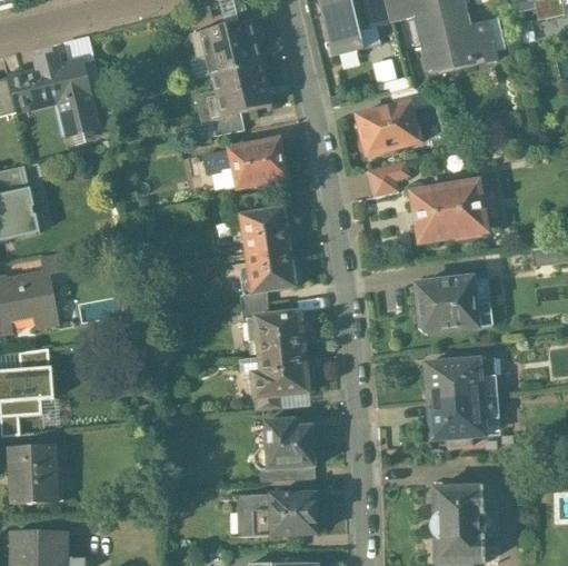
[(317,0),(331,56),(362,48),(358,30),(372,27),(366,0),(317,0)]
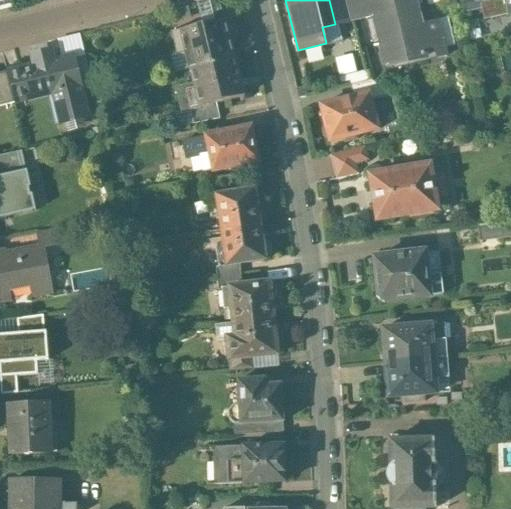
[(329,0),(335,24),(349,20),(344,0),(329,0)]
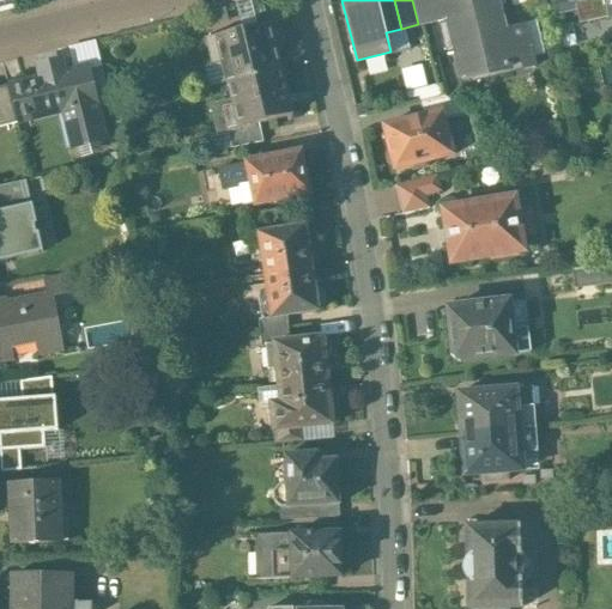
[(412,0),(418,24),(452,16),(466,77),(509,66),(507,56),(529,50),(522,23),(503,28),(497,0),(412,0)]
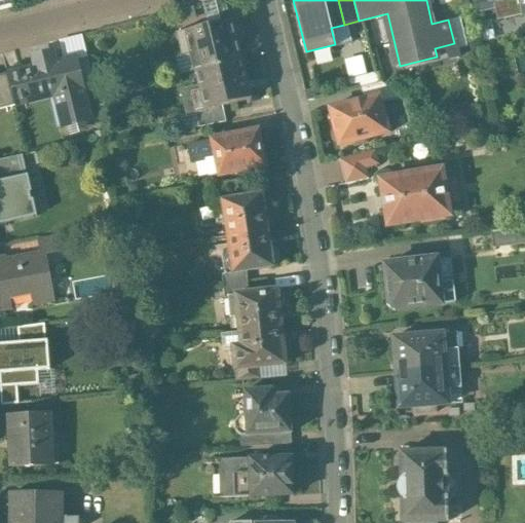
[(477,0),(479,9),(493,6),(496,19),(522,12),(519,0),(477,0)]
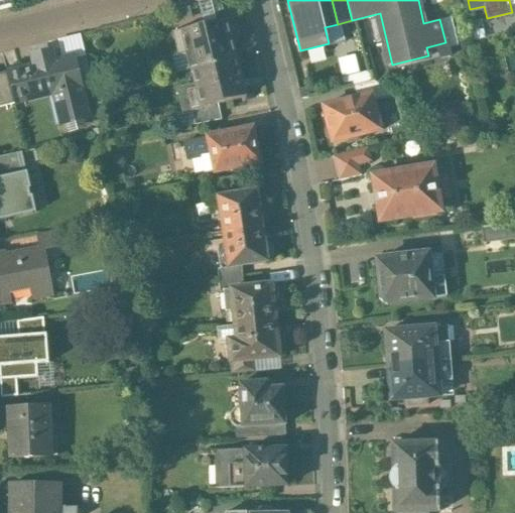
[(226,20),(172,33),(177,54),(186,52),(191,69),(235,57),(226,20)]
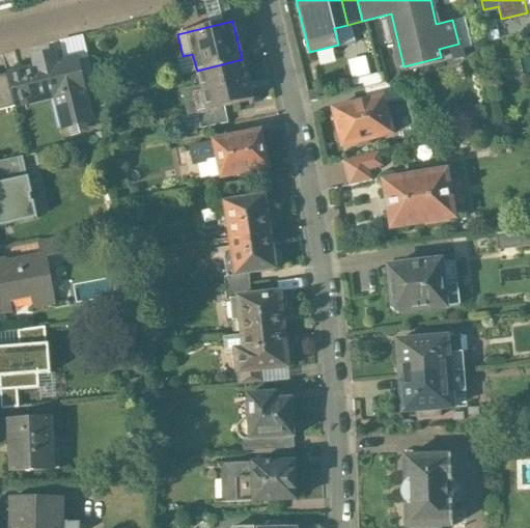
[(77,58),(55,63),(55,60),(6,73),(15,102),(55,91),(56,95),(63,93),(72,123),(92,118),(77,58)]
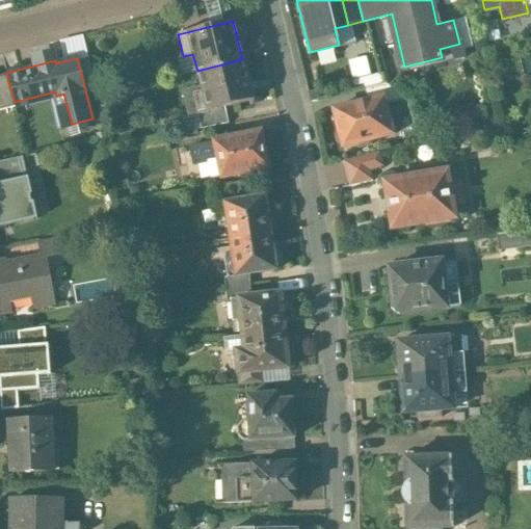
[(242,59),(197,71),(208,110),(253,99),(242,59)]
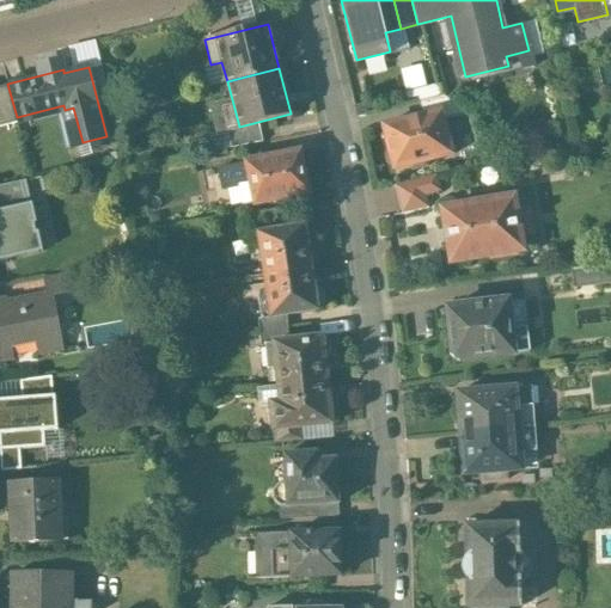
[(7,84),(0,85),(0,122),(17,117),(7,84)]
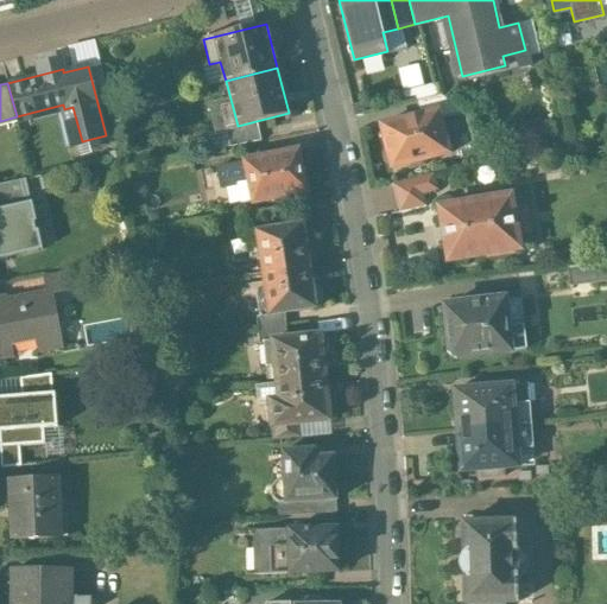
[(438,93),(415,99),(418,113),(437,108),(440,116),(459,112),(461,108),(438,93)]
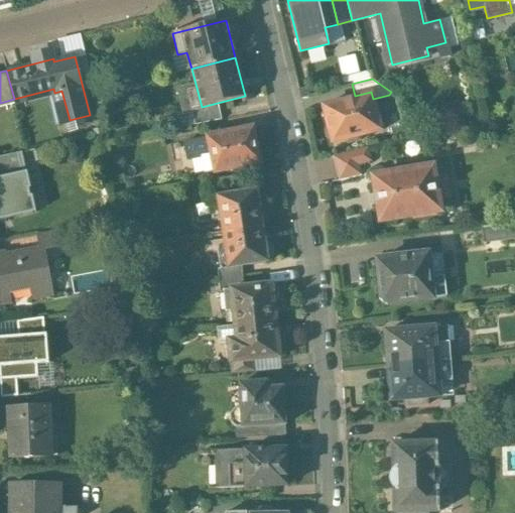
[(355,96),(322,104),(331,141),(346,137),(347,141),(359,138),(358,134),(380,129),(373,99),(371,92),(355,96)]
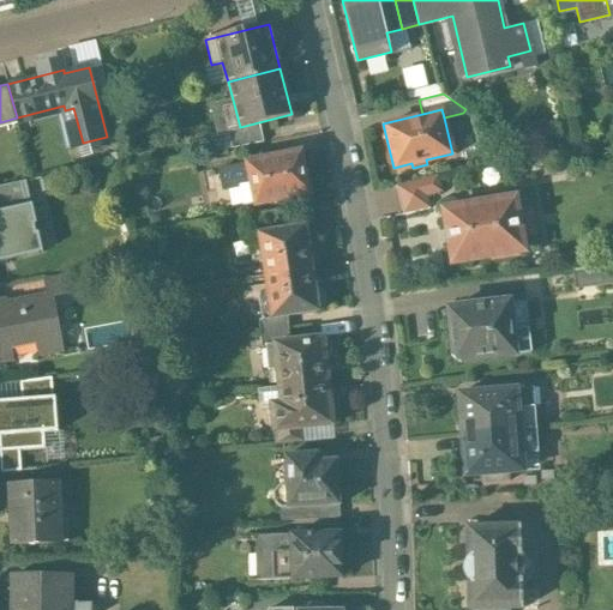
[(260,126),(238,132),(240,145),(264,140),(260,126)]
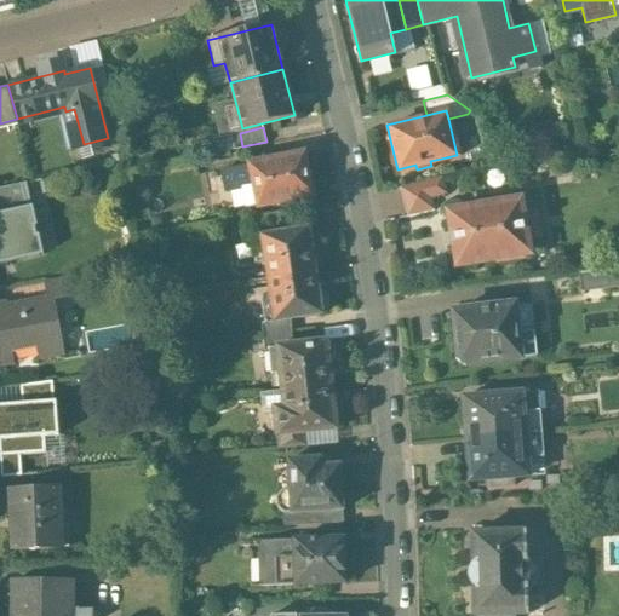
[(304,149),(251,161),(259,201),(259,203),(314,193),(304,149)]
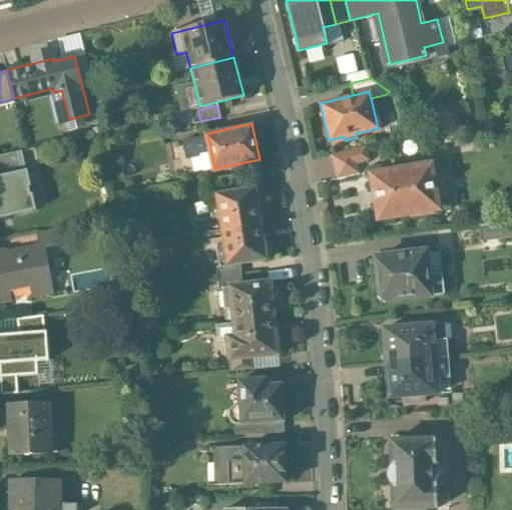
[(214,166),(207,133),(198,135),(206,167),(214,166)]
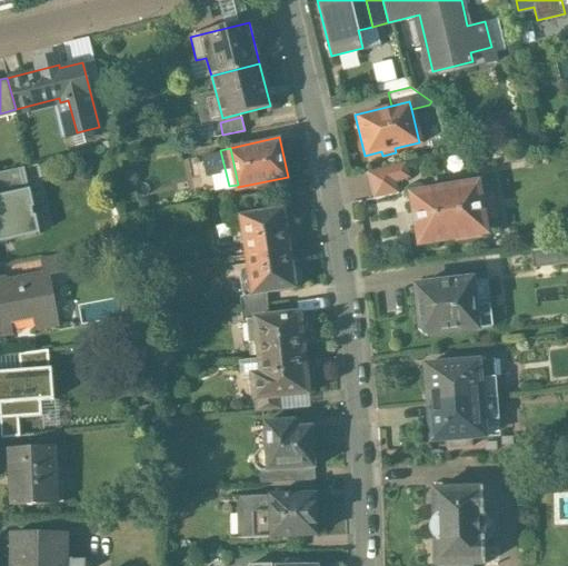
[(405,160),(366,170),(370,187),(409,177),(405,160)]
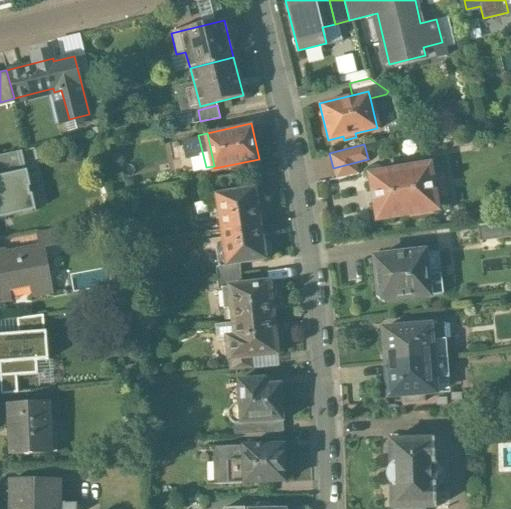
[(402,169),(370,174),(376,216),(409,211),(410,215),(431,211),(431,207),(435,206),(428,165),(424,165),(423,161),(402,165),(402,169)]
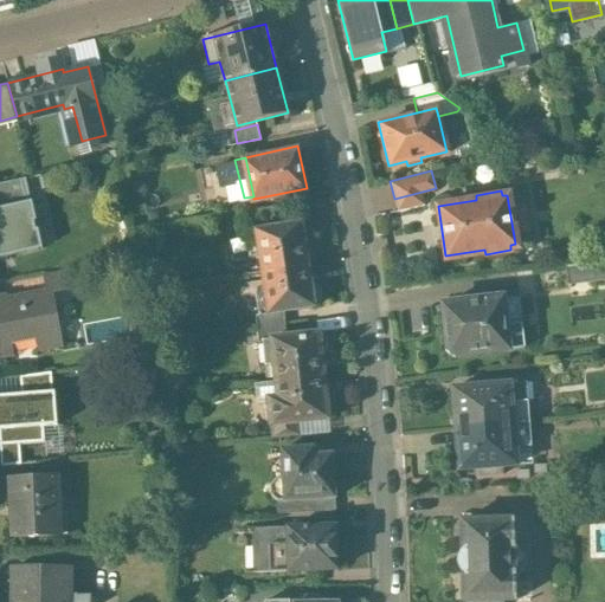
[(5,198),(0,199),(0,246),(13,244),(4,200),(6,199),(5,198)]
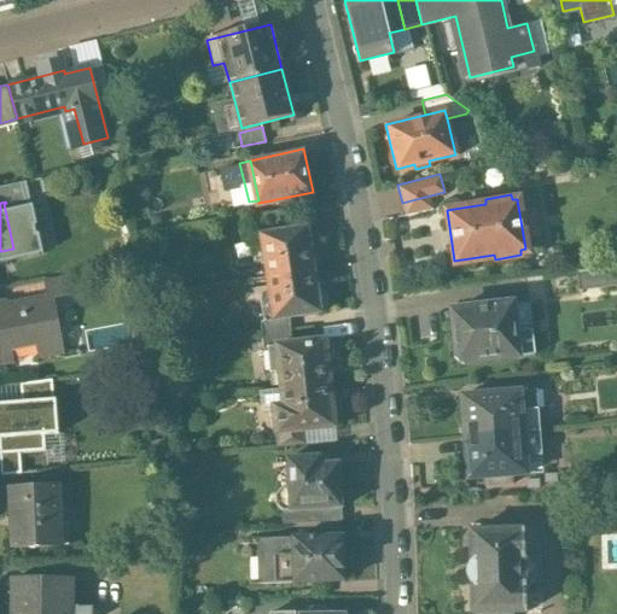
[(308,228),(261,235),(265,262),(267,278),(314,270),(312,250),(315,249),(316,246),(318,244),(318,241),(318,239),(318,238),(316,235),(314,233),(312,232),(309,232),(308,228)]
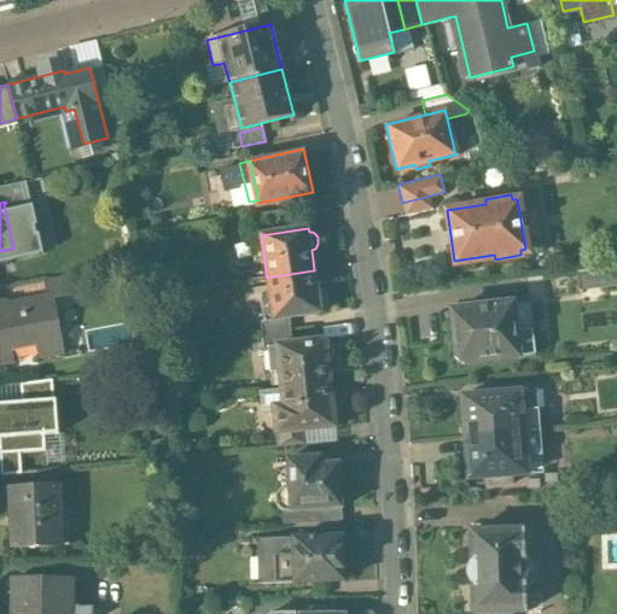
[(265,262),(261,235),(250,237),(254,263),(265,262)]
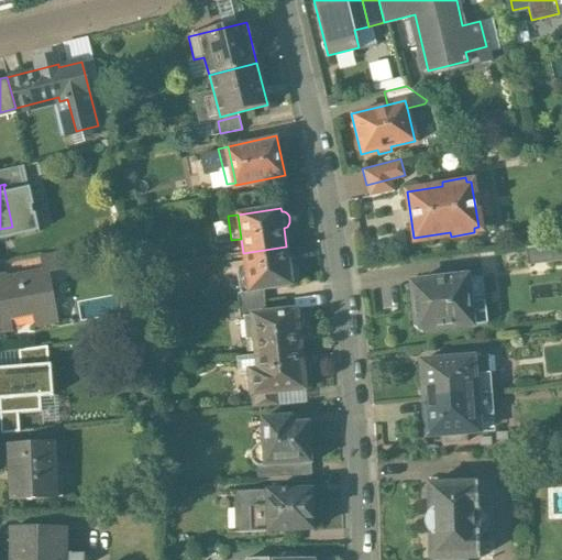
[(561,241),(524,246),(526,262),(561,257),(561,241)]
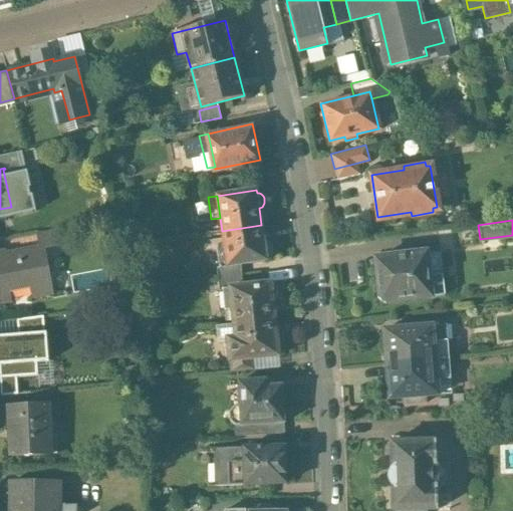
[(261,225),(222,231),(223,245),(226,266),(240,264),(266,260),(266,256),(269,254),(270,252),(271,250),(271,249),(271,248),(271,246),(270,244),(269,242),(267,241),(263,241),(261,225)]
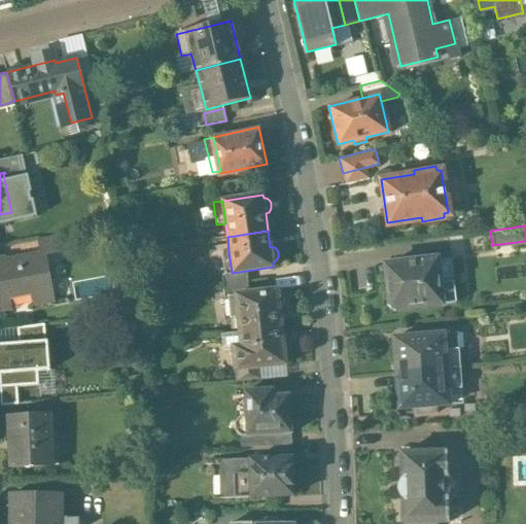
[(62,235),(38,239),(40,250),(64,246),(62,235)]
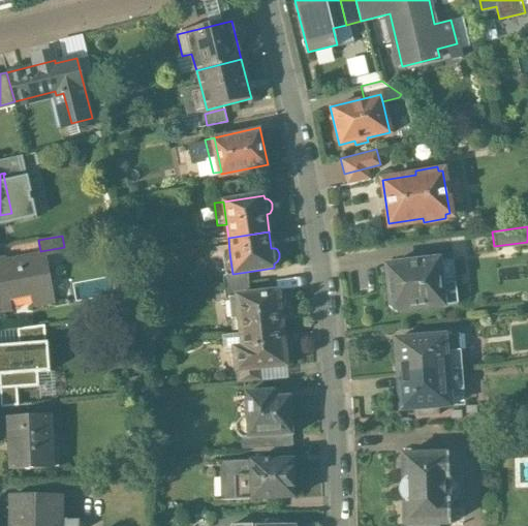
[(229,252),(222,253),(225,275),(233,274),(229,252)]
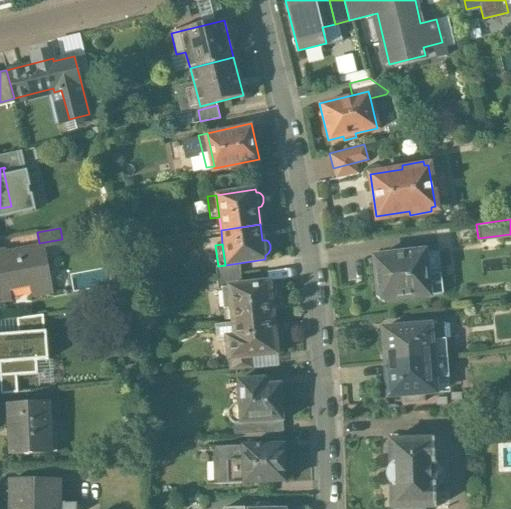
[(24,250),(6,253),(5,249),(0,249),(0,298),(9,296),(10,297),(12,297),(9,285),(29,281),(31,293),(30,293),(31,296),(53,292),(45,246),(24,249),(24,250)]
